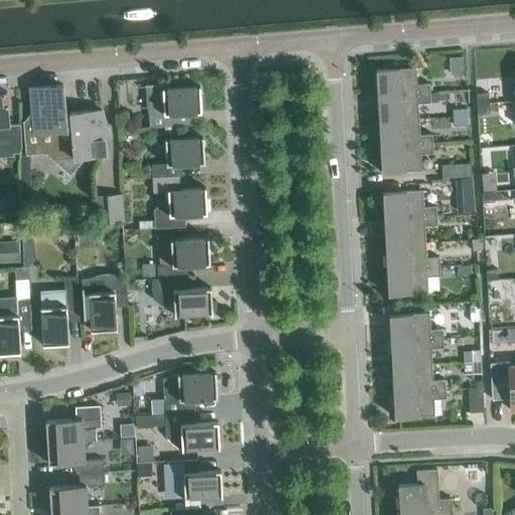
[(452,56),(452,73),(463,72),(463,56),(452,56)]
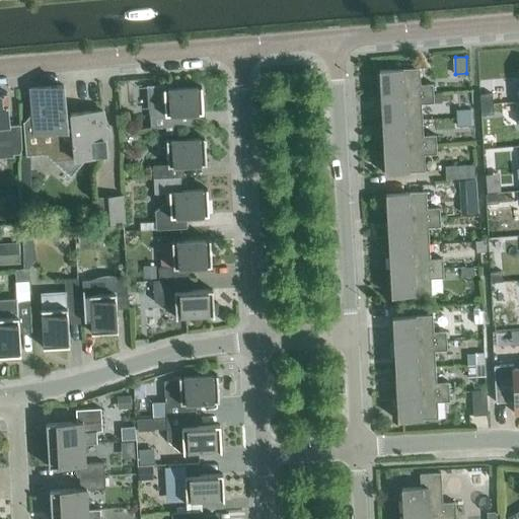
[(419,67),(378,70),(380,95),(433,92),(433,83),(420,84),(419,67)]
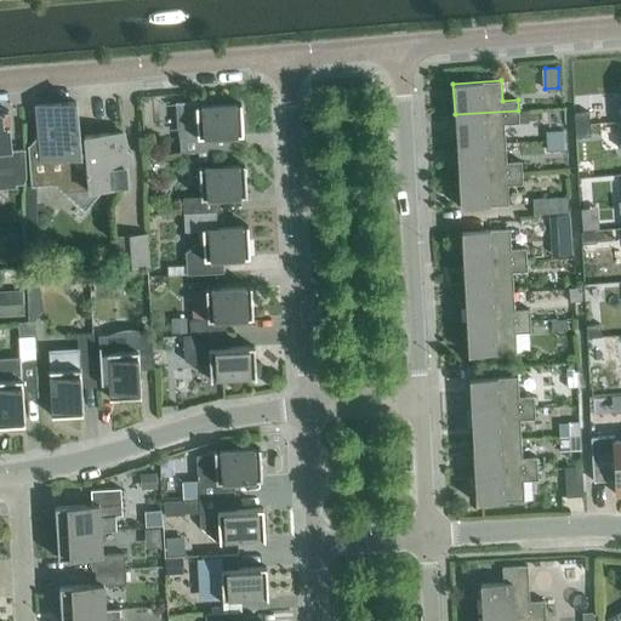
[(86,195),(81,142),(79,142),(75,101),(36,104),(39,132),(30,144),(28,144),(30,184),(61,183),(81,200),(86,195)]
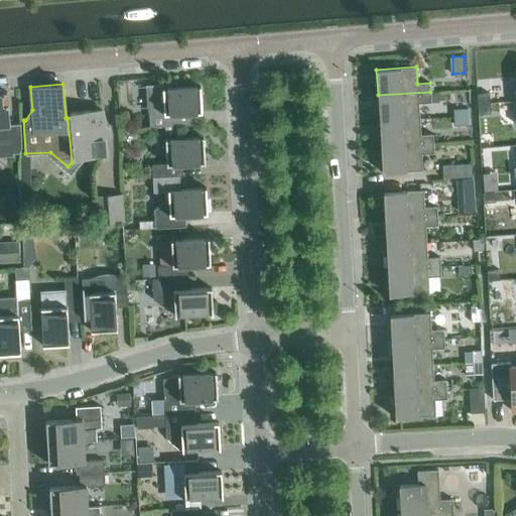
[(202,112),(200,86),(162,88),(162,84),(147,84),(149,127),(179,125),(179,113),(202,112)]
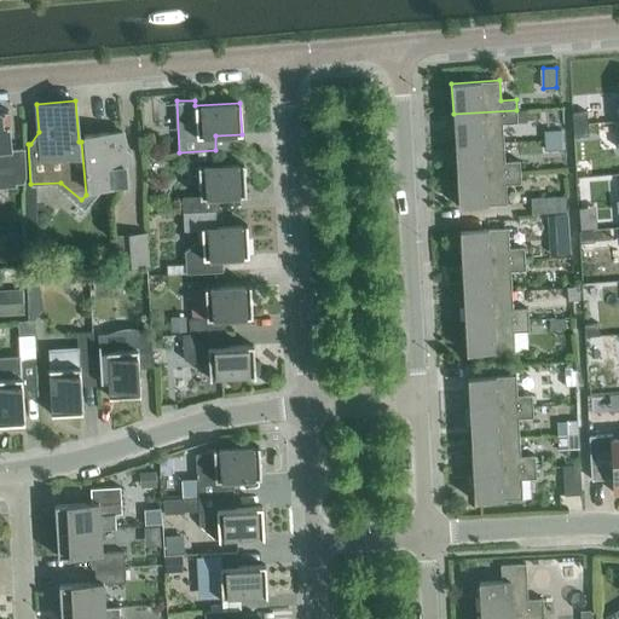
[(11,149),(9,110),(5,110),(0,106),(0,184),(27,183),(24,149),(24,148),(11,149)]
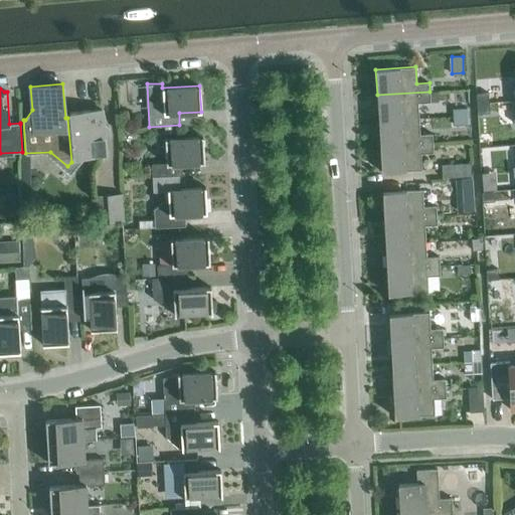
[(431,102),(430,92),(377,95),(378,121),(418,118),(417,103),(431,102)]
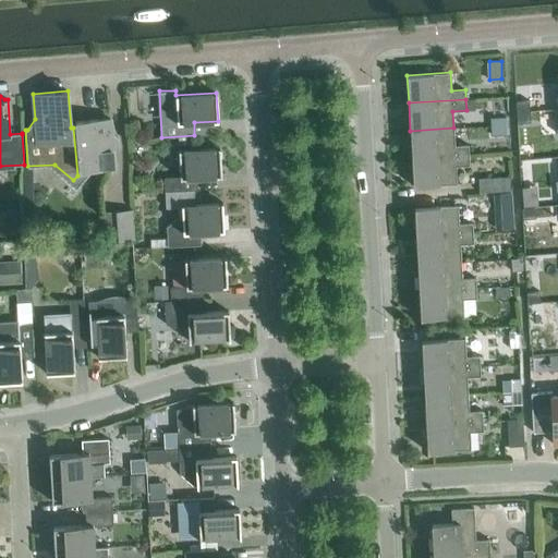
[(514,101),(516,112),(529,111),(529,100),(514,101)]
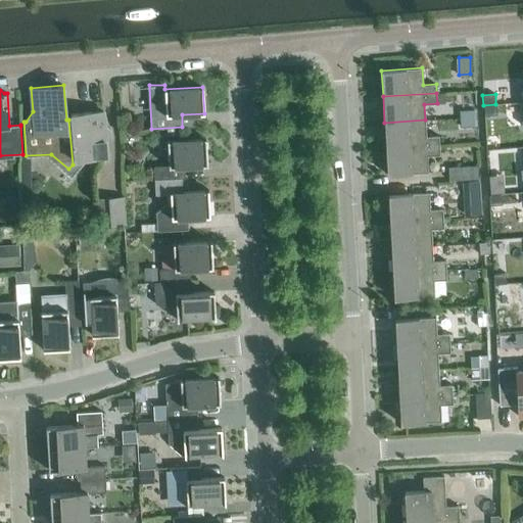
[(496,113),(495,104),(483,105),(484,114),(496,113)]
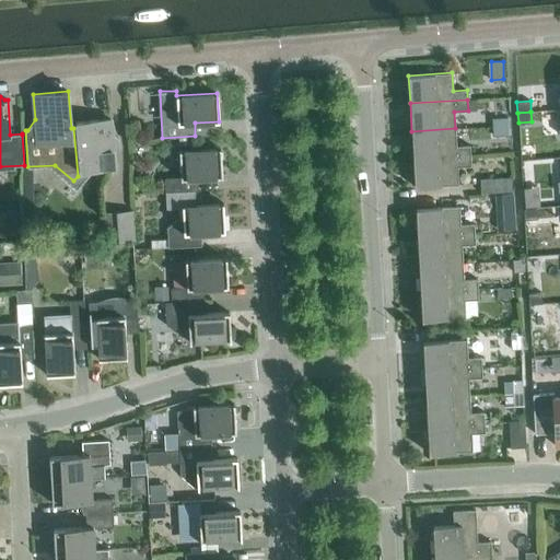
[(508,126),(508,117),(491,118),(492,127),(508,126)]
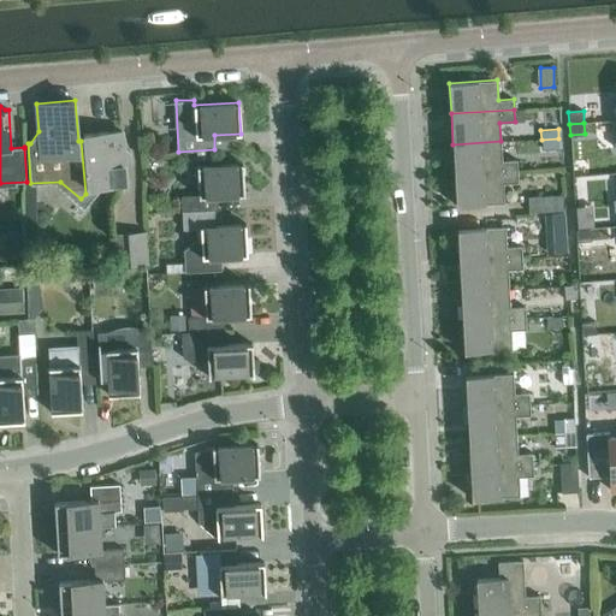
[(124,159),(129,154),(123,148),(122,131),(83,134),(83,141),(81,141),(86,194),(81,199),(87,205),(102,187),(126,184),(124,159)]
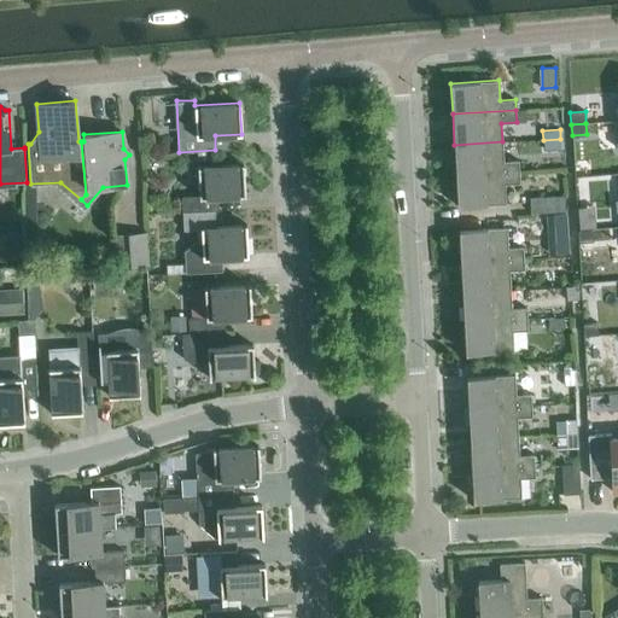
[(561,149),(560,139),(543,140),(543,150),(561,149)]
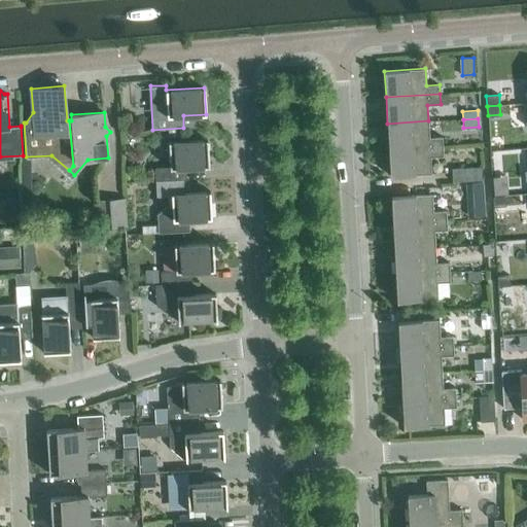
[(429,137),(428,120),(387,124),(388,149),(443,146),(442,137),(429,137)]
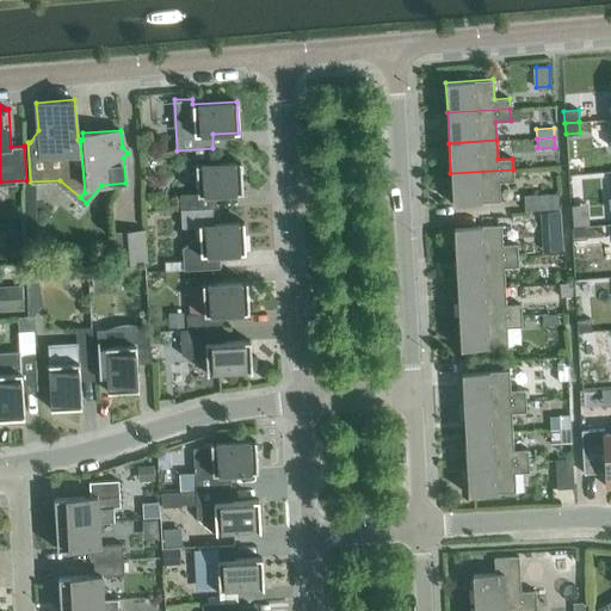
[(197,193),(179,195),(180,210),(211,208),(216,208),(216,193),(242,192),(240,161),(196,164),(197,193)]
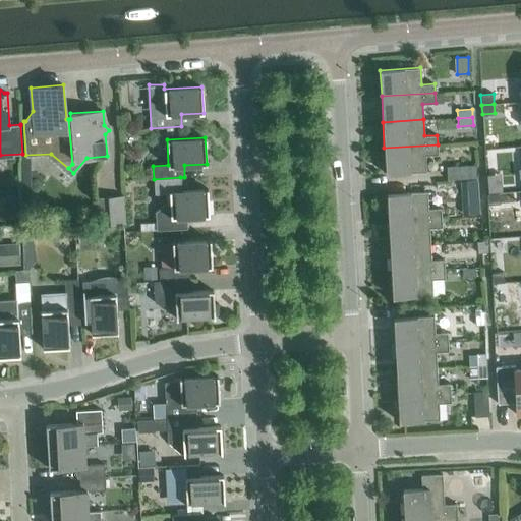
[(438,155),(438,145),(384,148),(386,174),(426,171),(425,155),(438,155)]
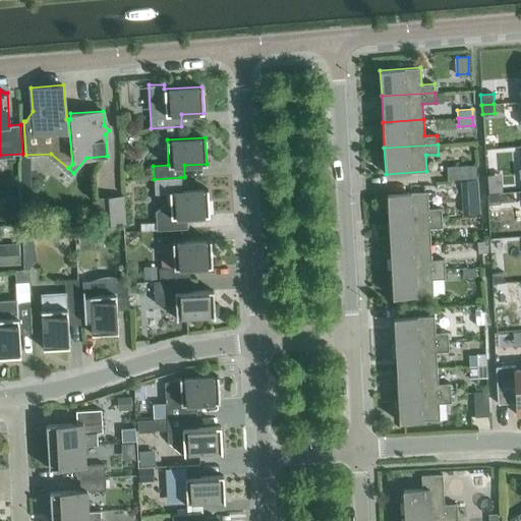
[(476,178),(475,165),(447,166),(447,179),(476,178)]
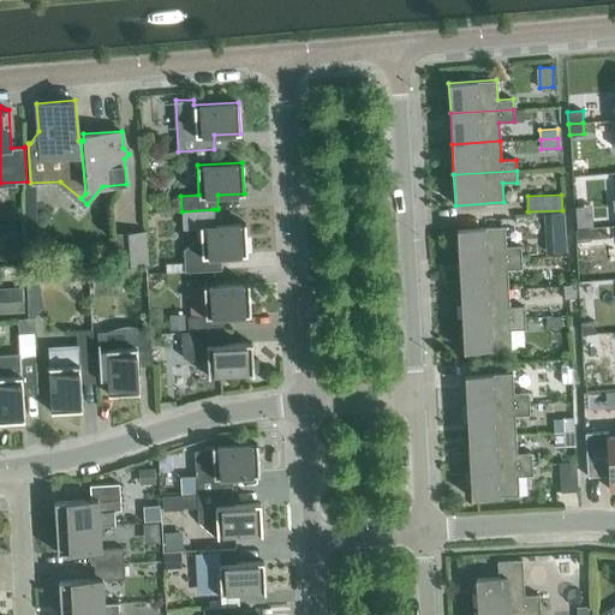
[(213,209),(181,212),(183,228),(201,228),(201,239),(195,240),(185,249),(184,249),(184,263),(184,272),(209,270),(221,269),(220,255),(246,254),(245,222),(213,225),(213,209)]
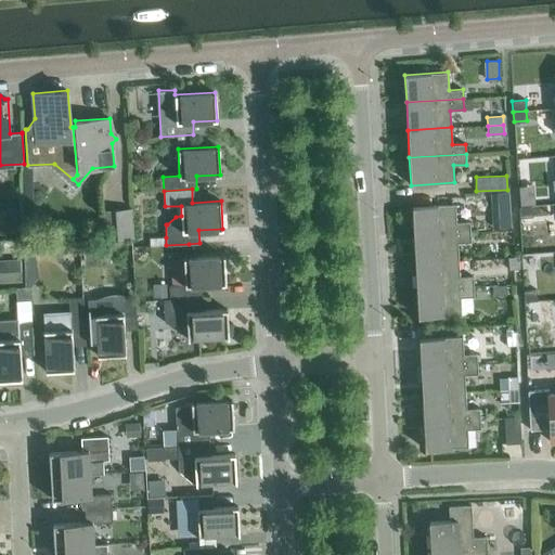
[(412,207),(413,234),(470,231),(469,221),(456,222),(455,204),(412,207)]
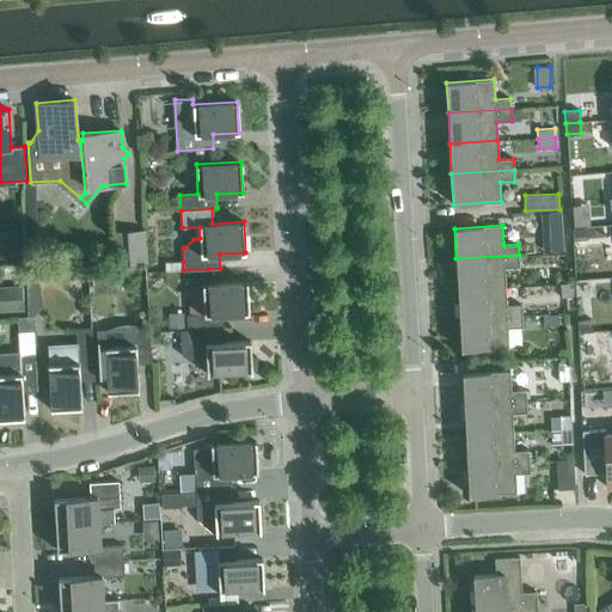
[(587,238),(586,226),(571,227),(573,239),(587,238)]
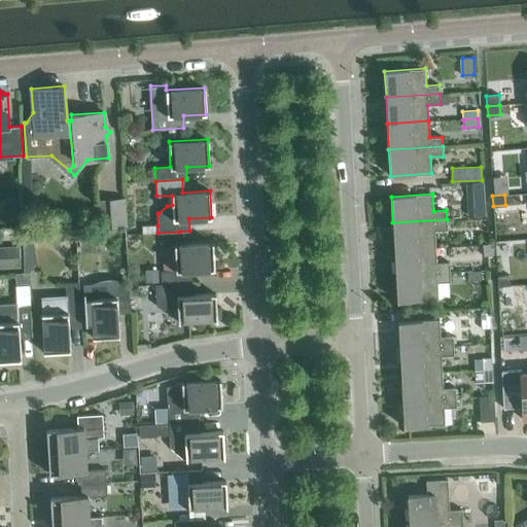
[(127,226),(125,198),(95,200),(98,229),(127,226)]
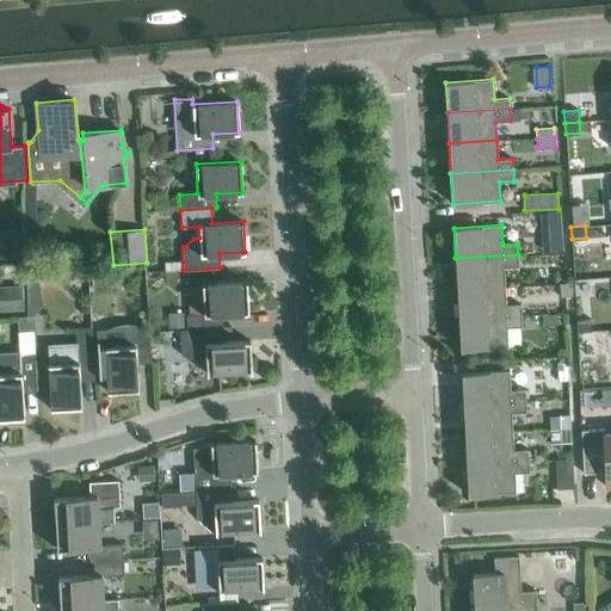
[(548,247),(560,247),(560,235),(548,235),(548,247)]
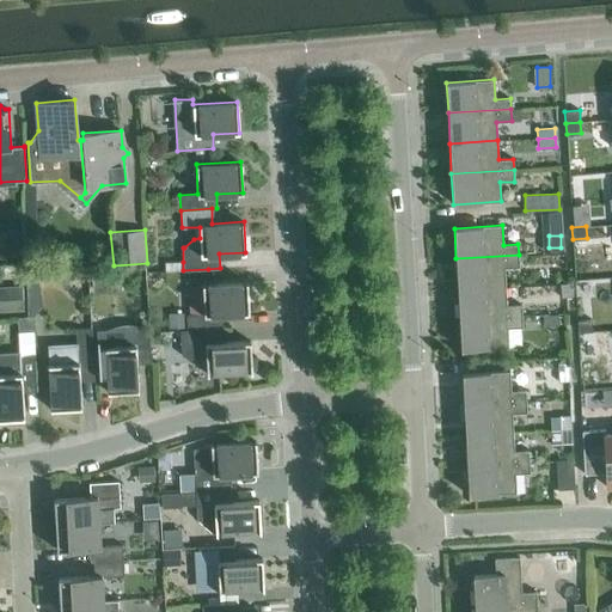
[(506,286),(505,269),(505,268),(519,267),(519,255),(456,258),(458,288),(506,286)]
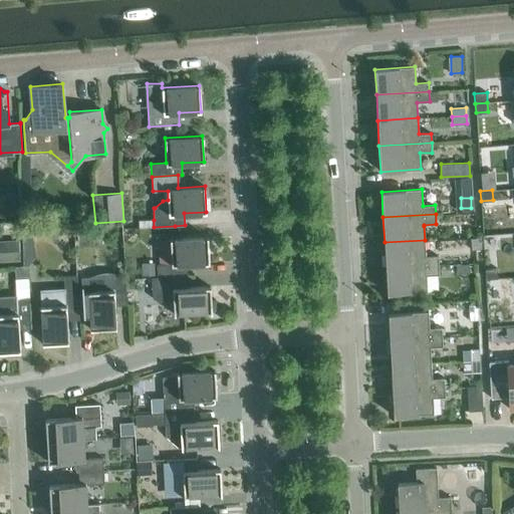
[(139,219),(139,228),(154,227),(154,220),(154,218),(139,219)]
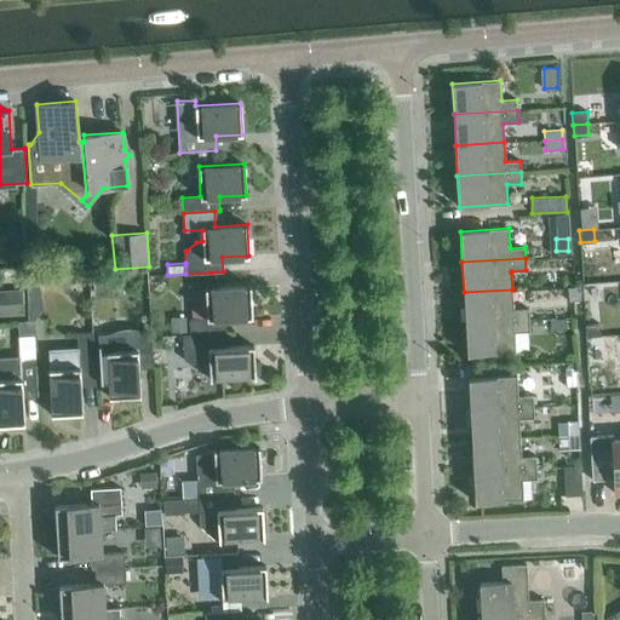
[(105,273),(108,293),(121,292),(120,271),(105,273)]
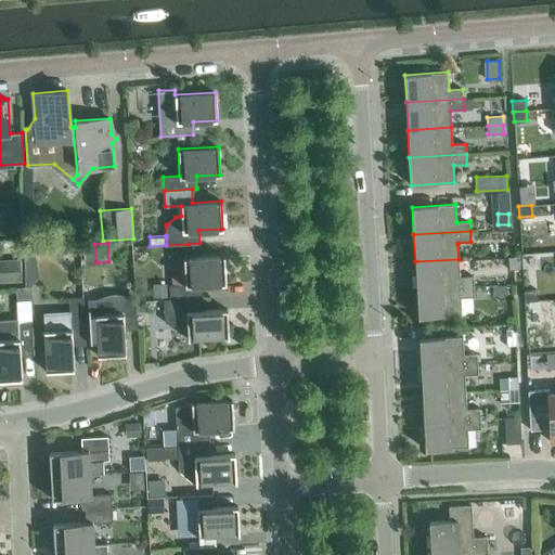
[(183,258),(183,259),(184,284),(169,285),(169,299),(203,297),(202,285),(226,284),(224,256),(183,258)]
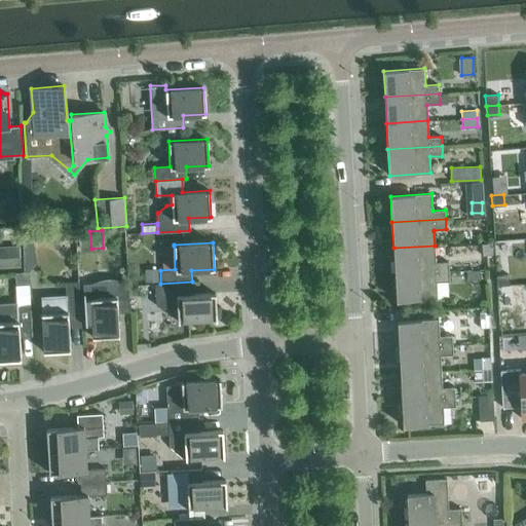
[(492,257),(492,245),(482,245),(482,257),(492,257)]
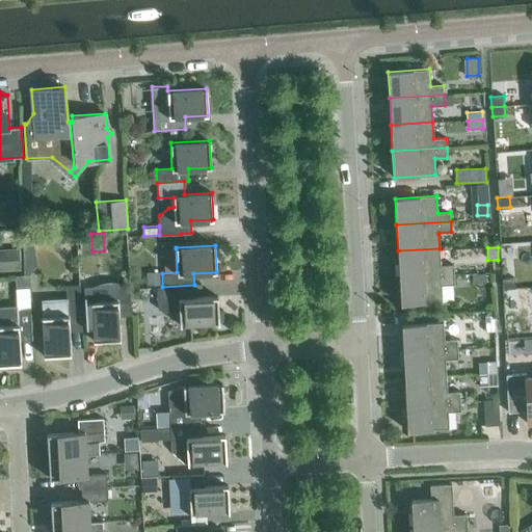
[(0,270),(21,270),(19,248),(0,248),(0,270)]
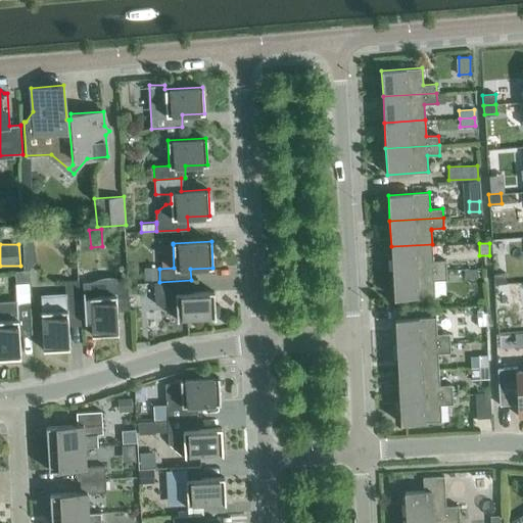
[(432,260),(432,244),(391,246),(392,273),(445,270),(445,259),(432,260)]
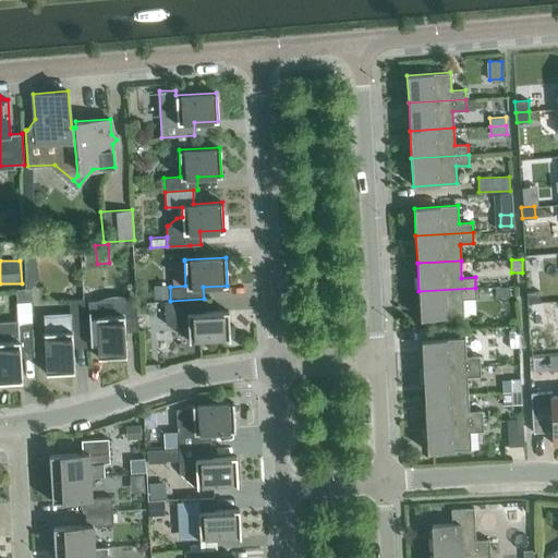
[(168,286),(155,286),(155,300),(168,300),(168,286)]
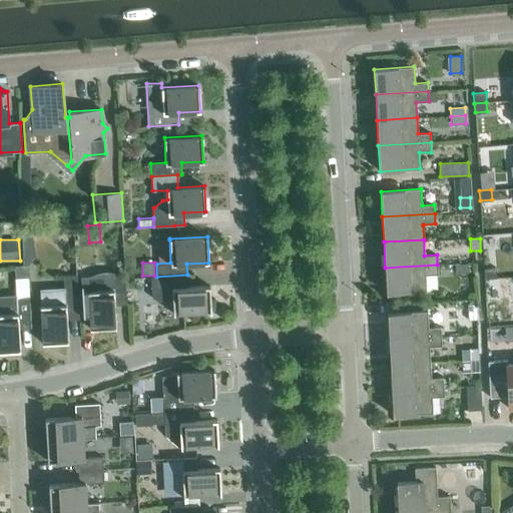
[(438,274),(437,265),(385,268),(386,293),(426,291),(425,275),(438,274)]
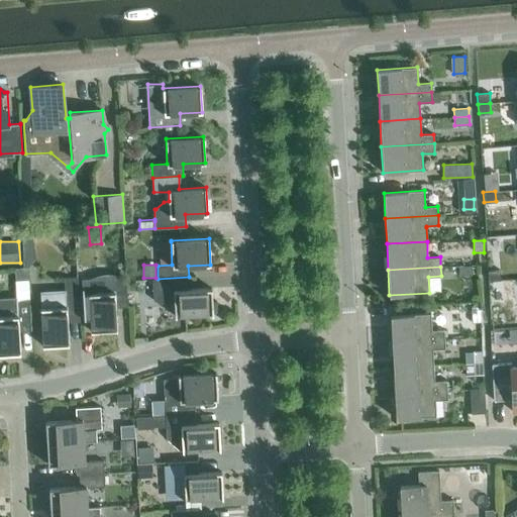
[(458,268),(459,276),(472,275),(471,267),(458,268)]
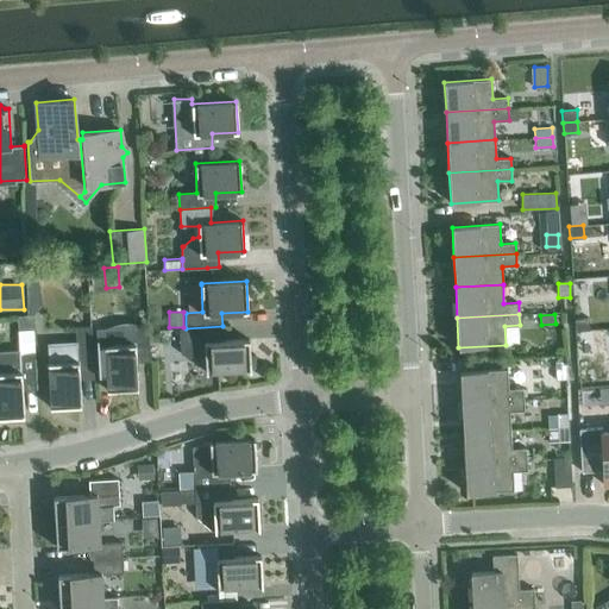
[(37,389),(35,353),(32,315),(17,316),(19,350),(0,350),(0,416),(24,416),(23,389),(37,389)]
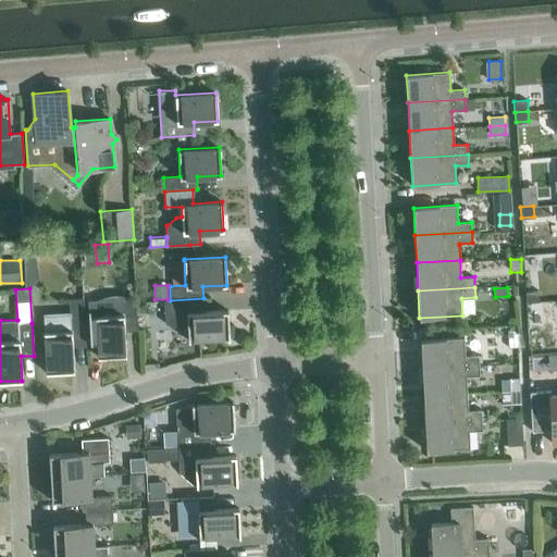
[(524,292),(524,302),(539,301),(537,291),(524,292)]
